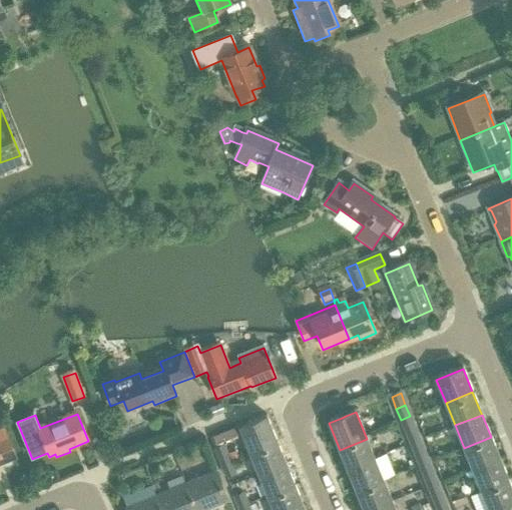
[(410,416),(401,420),(405,431),(415,427),(410,416)]
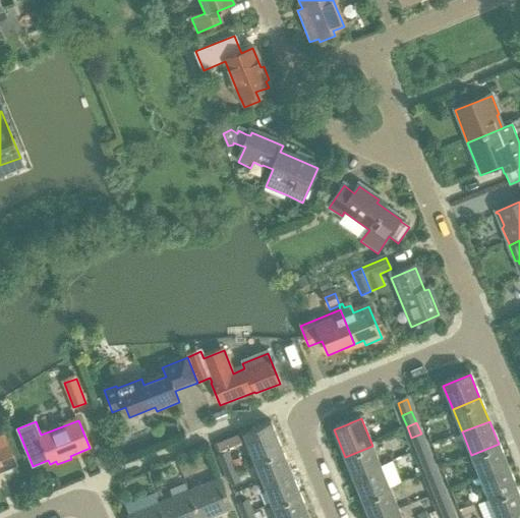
[(271,424),(218,446),(221,452),(241,444),(244,448),(248,447),(253,459),(281,448),(271,424)]
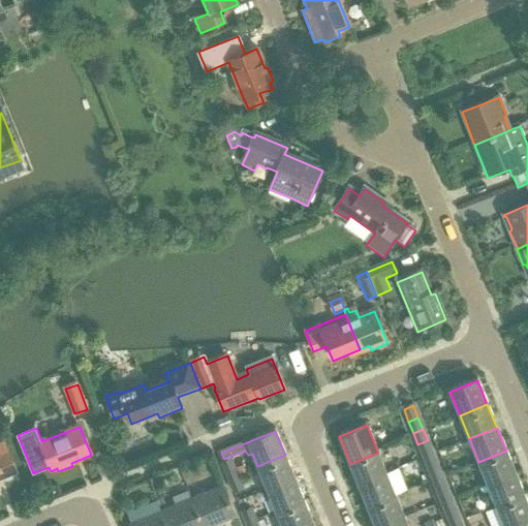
[(428,440),(417,444),(423,456),(432,452),(428,440)]
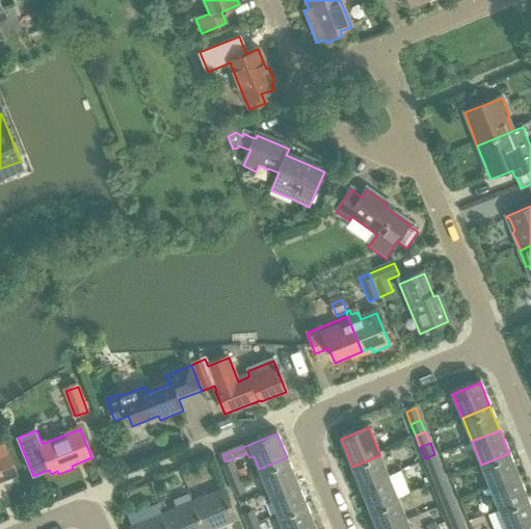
[(0,446),(0,476),(2,475),(4,482),(17,477),(4,445),(0,446)]
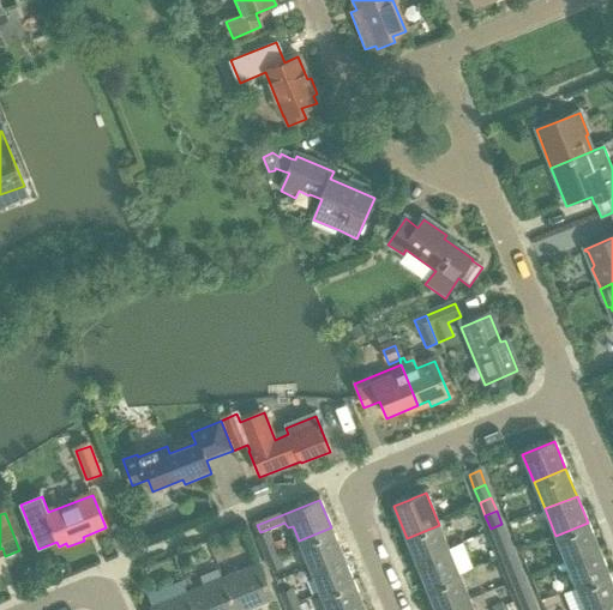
[(588,523),(556,536),(566,563),(599,550),(588,523)]
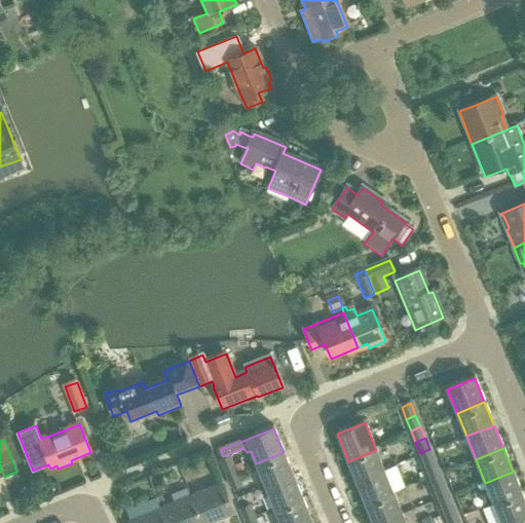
[(429,449),(420,453),(424,464),(435,460),(429,449)]
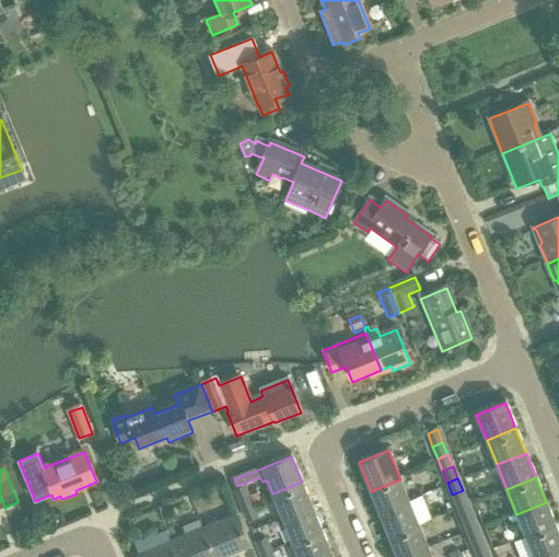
[(400,479),(371,491),(381,515),(410,505),(409,502),(400,479)]
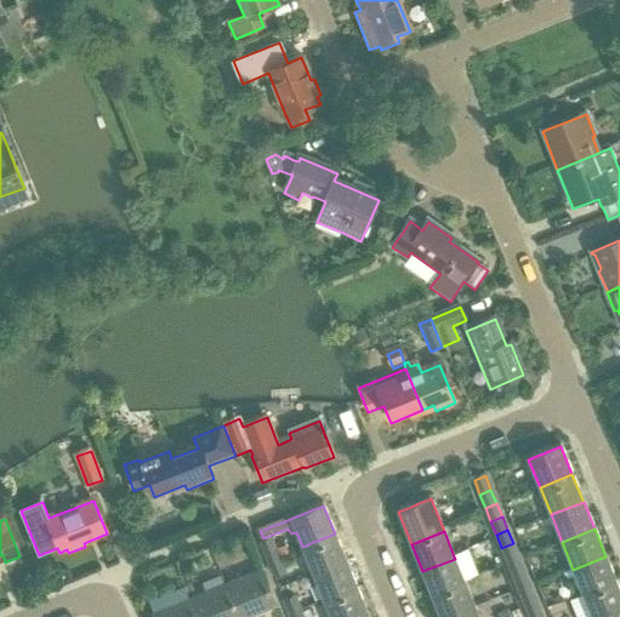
[(335,533),(302,547),(313,575),(346,561),(335,533)]
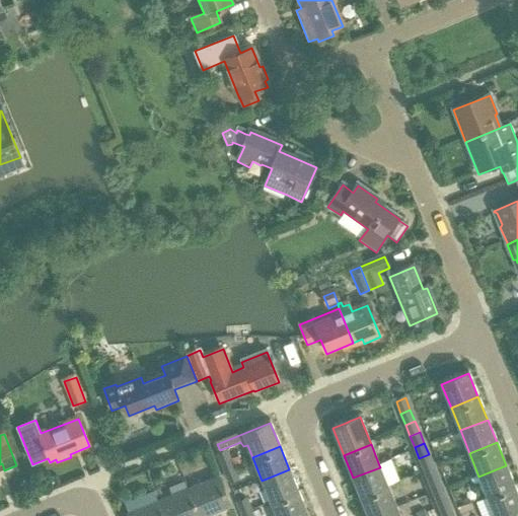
[(219,455),(218,455),(224,468),(239,462),(237,460),(237,459),(232,461),(228,452),(219,455)]
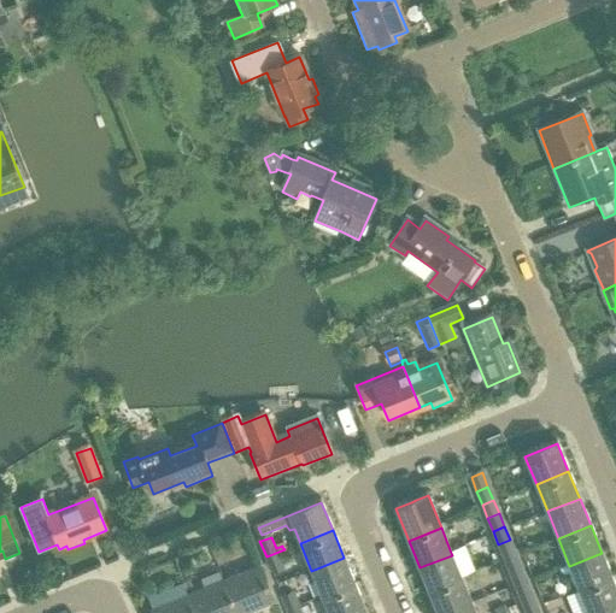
[(510,540),(498,544),(504,559),(515,554),(510,540)]
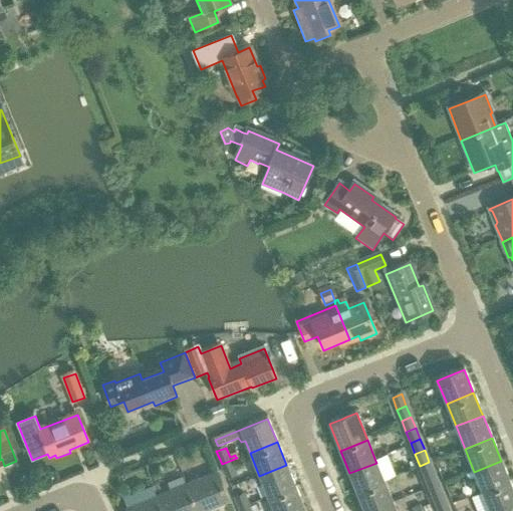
[(237,458),(222,464),(227,479),(237,475),(232,463),(238,461),(237,458)]
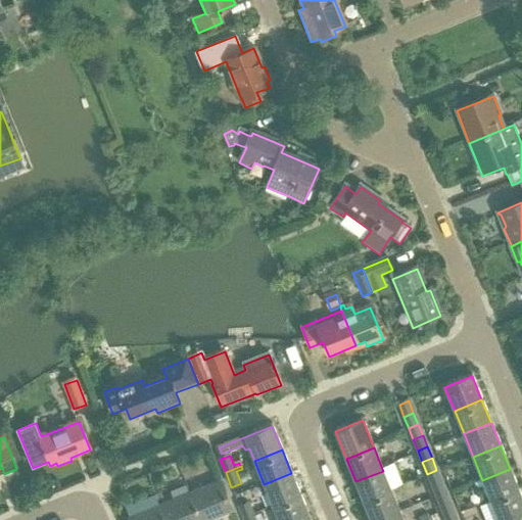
[(492,503),(519,492),(510,469),(482,480),(492,503)]
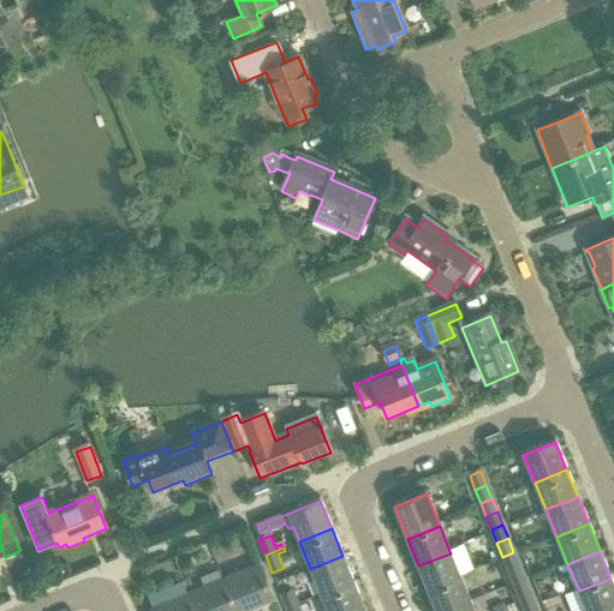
[(513,552),(502,557),(507,570),(519,565),(513,552)]
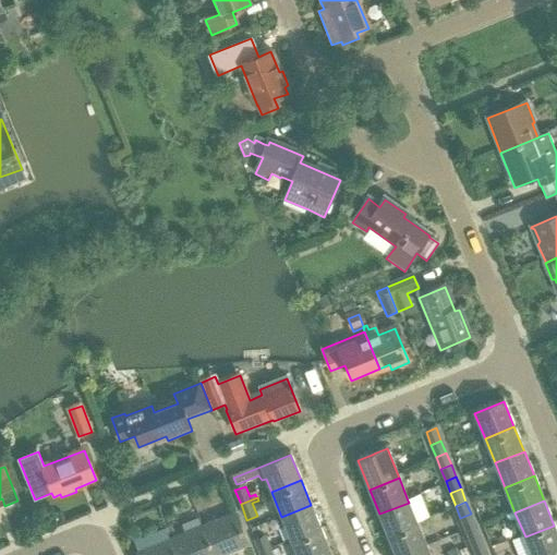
[(409,503),(379,514),(389,538),(419,526),(412,510),(409,503)]
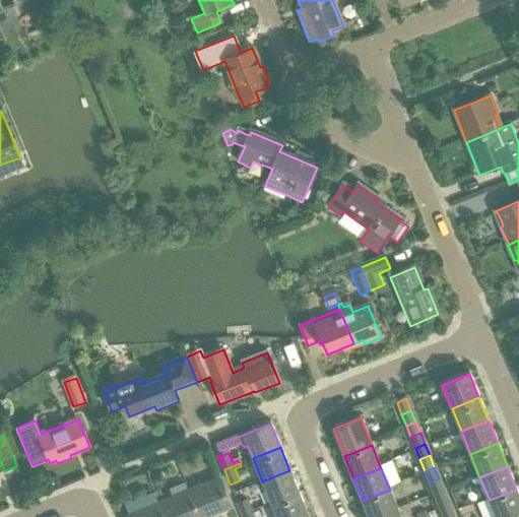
[(289,470),(262,481),(272,505),(299,494),(289,470)]
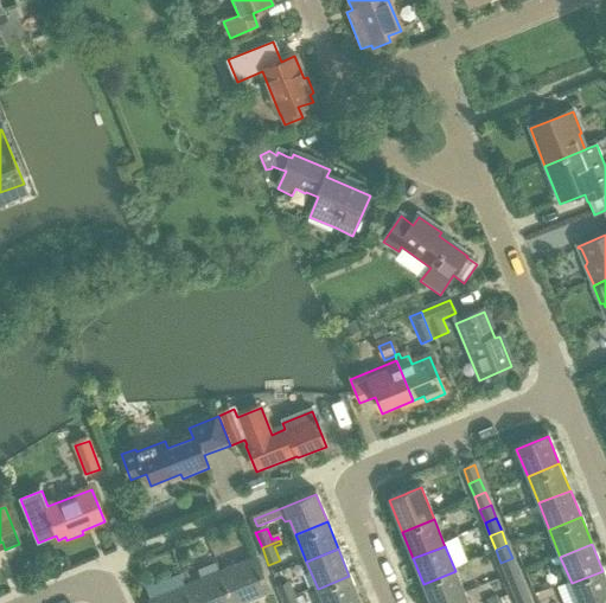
[(512,558),(501,563),(506,576),(517,571),(512,558)]
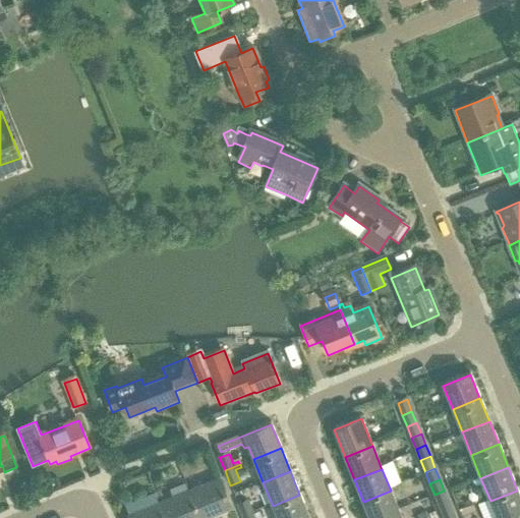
[(220,481),(187,495),(196,517),(214,517),(228,512),(232,511),(220,481)]
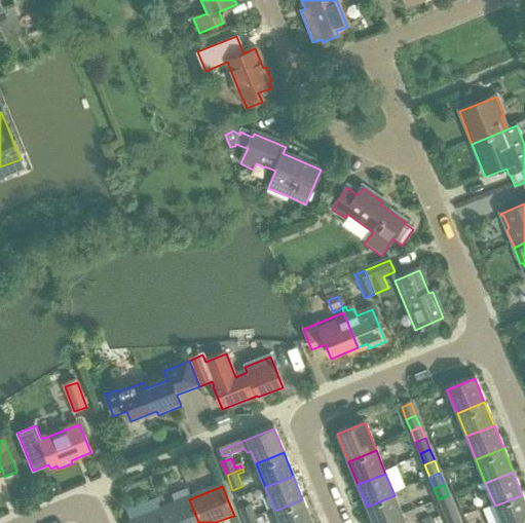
[(395,495),(367,507),(373,522),(391,522),(404,518),(395,495)]
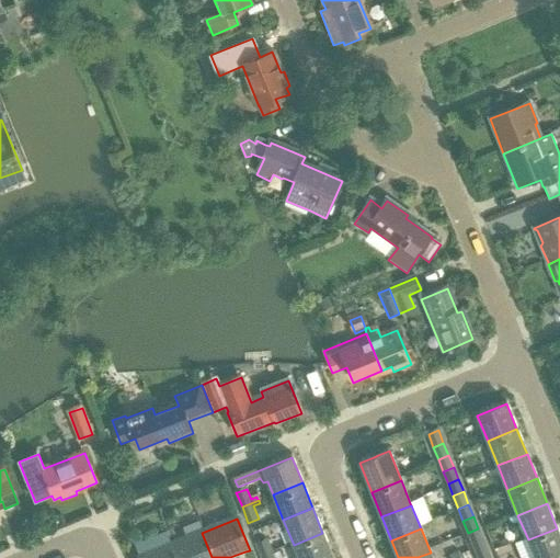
[(478,528),(468,533),(473,545),(483,541),(478,528)]
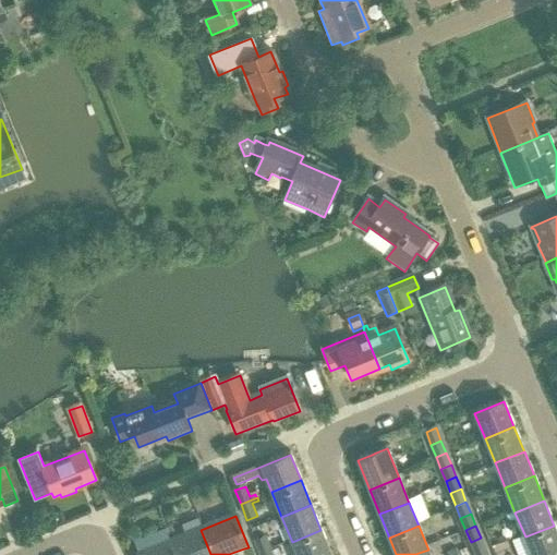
[(525,537),(512,542),(518,554),(551,554),(556,552),(556,531),(554,526),(525,537)]
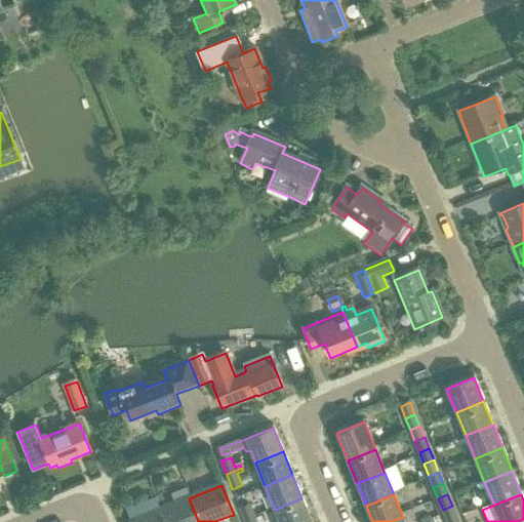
[(198,521),(189,498),(159,510),(164,521),(198,521)]
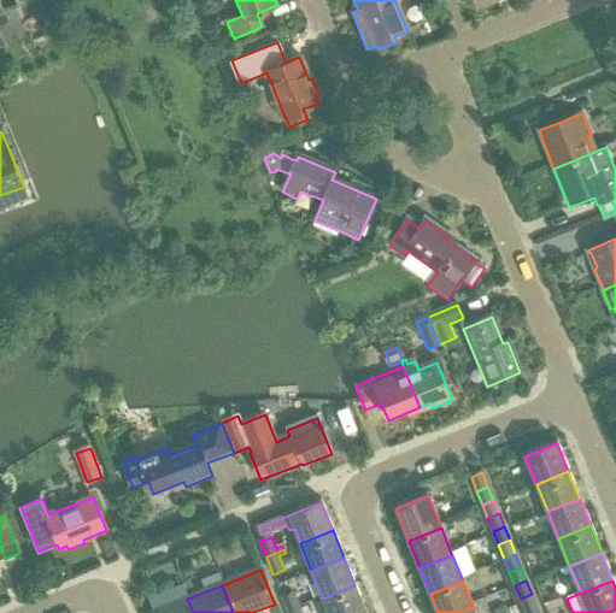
[(355,585),(323,599),(328,612),(367,612),(355,585)]
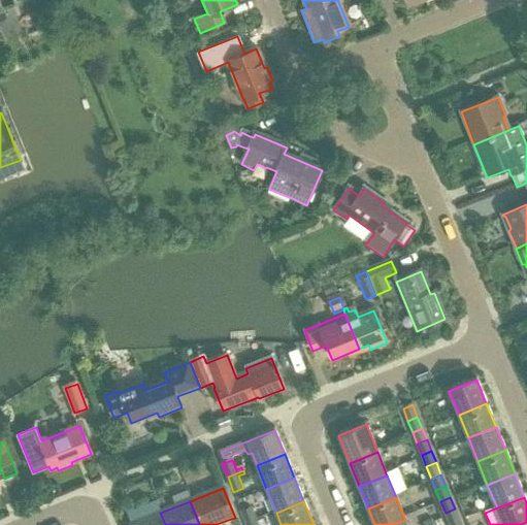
[(253,509),(242,513),(246,524),(257,520),(253,509)]
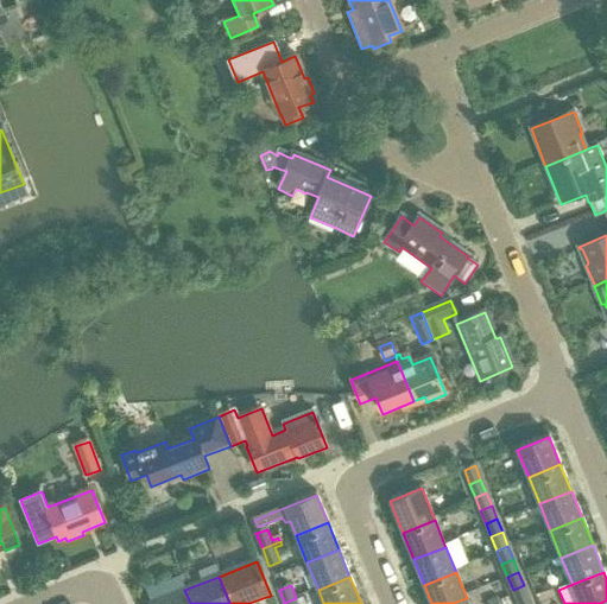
[(524,585),(513,590),(518,603),(530,598),(524,585)]
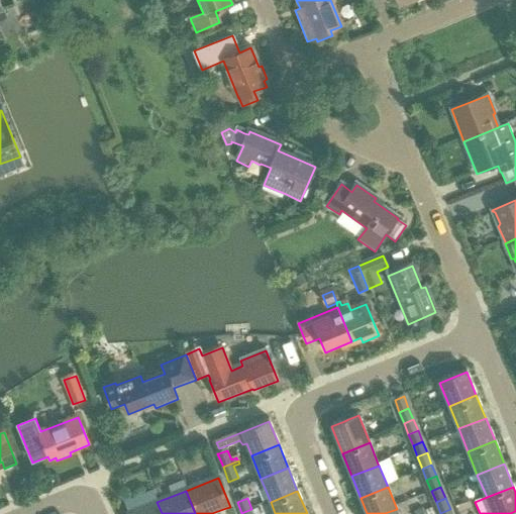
[(162,513),(157,502),(130,513),(162,513)]
